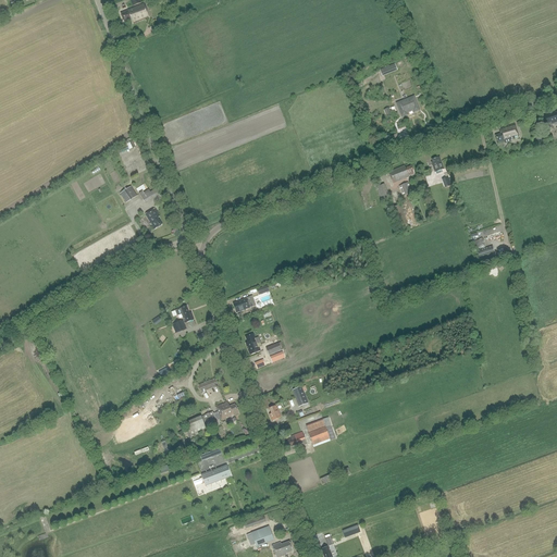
[(149,17),(144,3),(127,10),(128,11),(121,14),(124,23),(132,20),(133,24),(149,17)]
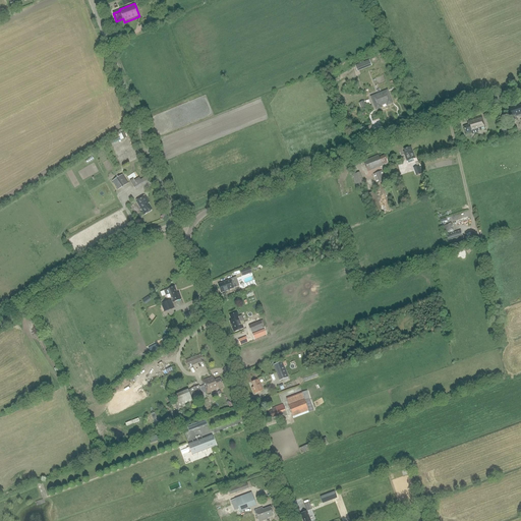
[(370,60),(355,66),(357,72),(372,66),(370,60)]
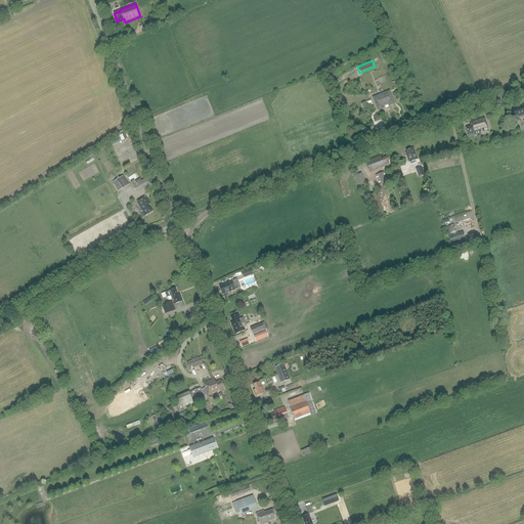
[(389,105),(394,103),(390,91),(374,97),(379,110),(384,107),(383,104),(388,101),(389,105)]
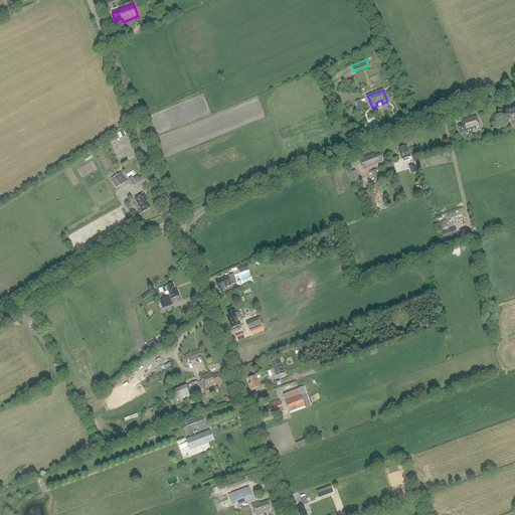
[(506,106),(503,108),(505,111),(508,120),(511,119),(510,115),(514,113),(514,112),(514,104),(513,106),(512,105),(506,106)]
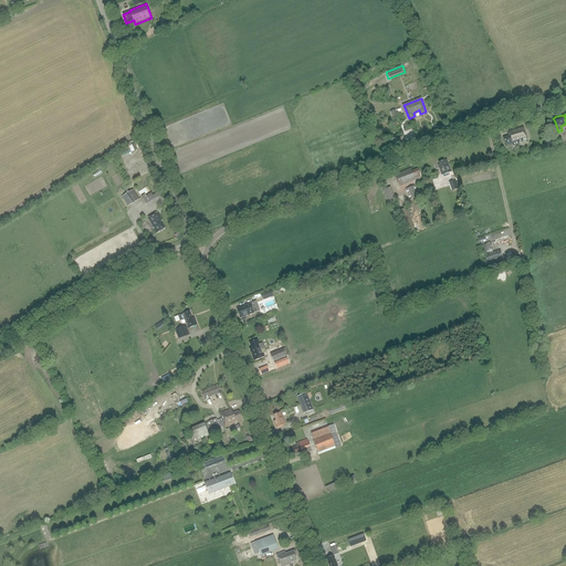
[(519,143),(527,139),(523,127),(509,132),(510,136),(503,138),(506,146),(512,144),(513,146),(520,145),(519,143)]
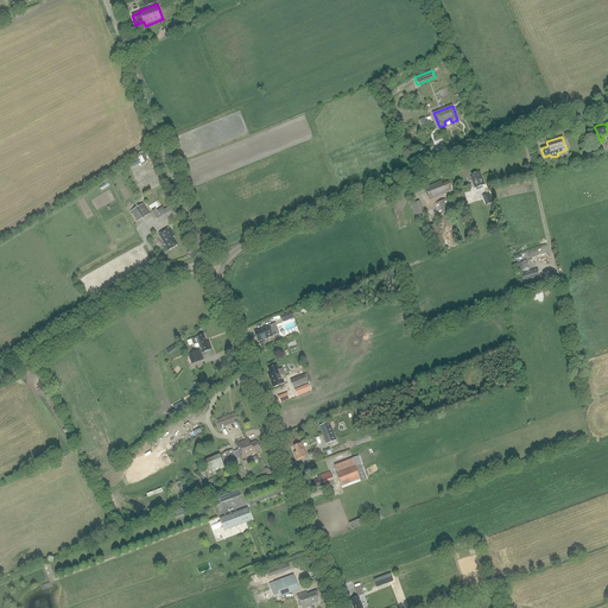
[(128,169),(144,162),(141,154),(125,162),(128,169)]
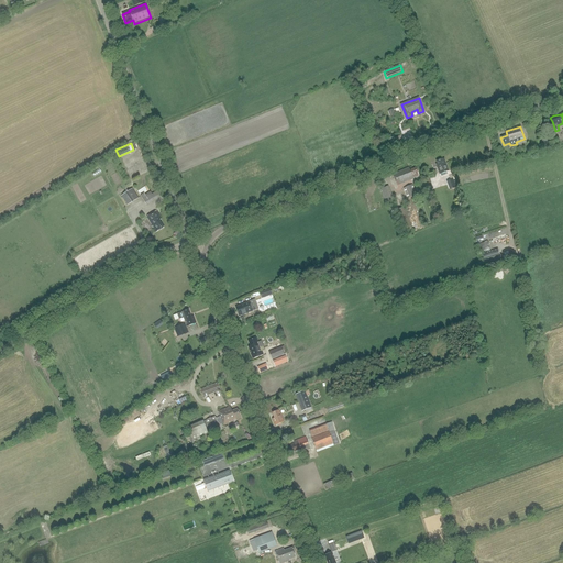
[(440,174),(449,170),(444,159),(437,162),(438,163),(437,164),(440,174)]
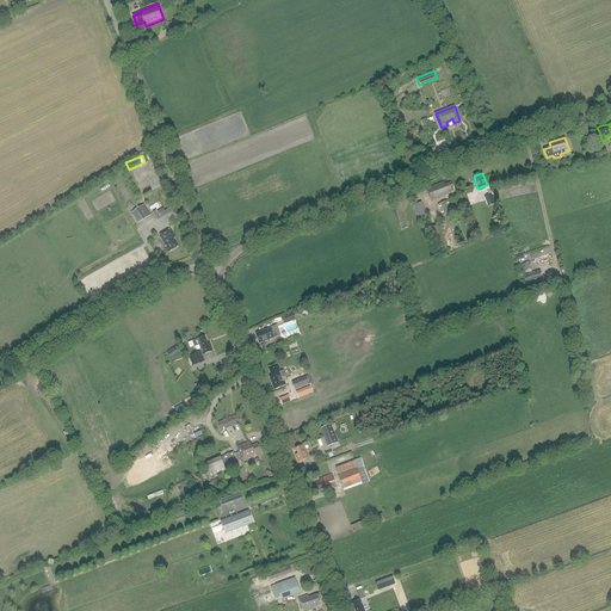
[(449,193),(455,191),(451,183),(445,185),(444,183),(426,190),(431,202),(449,195),(449,193)]
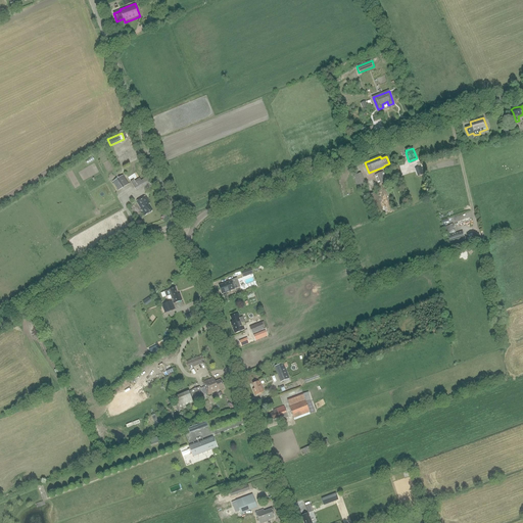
[(375,175),(379,185),(383,182),(384,183),(388,181),(383,171),(375,175)]
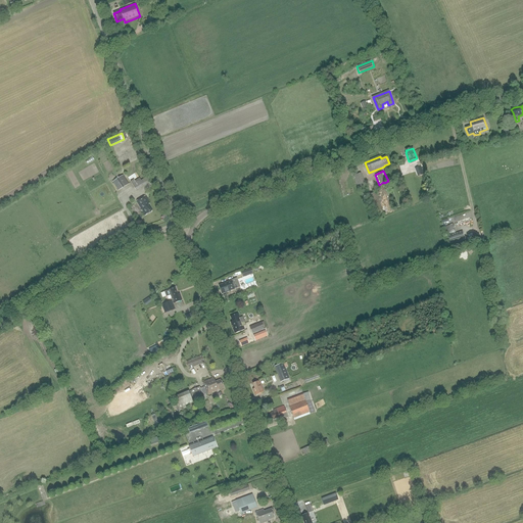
[(359,189),(366,186),(361,173),(353,177),(359,189)]
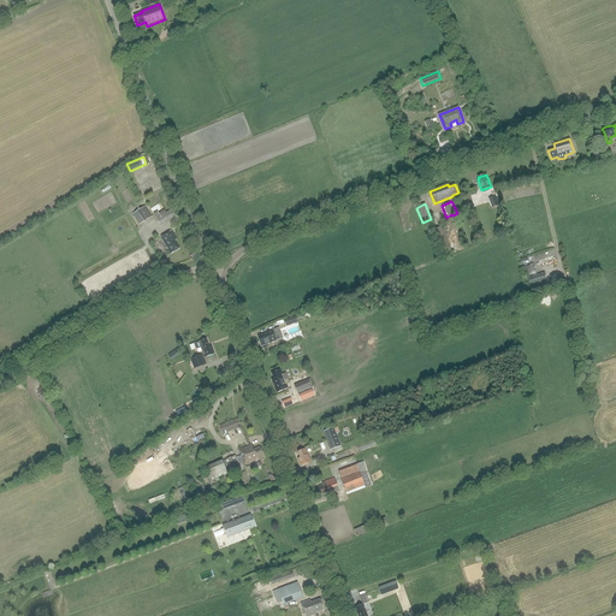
[(132,214),(140,225),(152,217),(146,207),(132,214)]
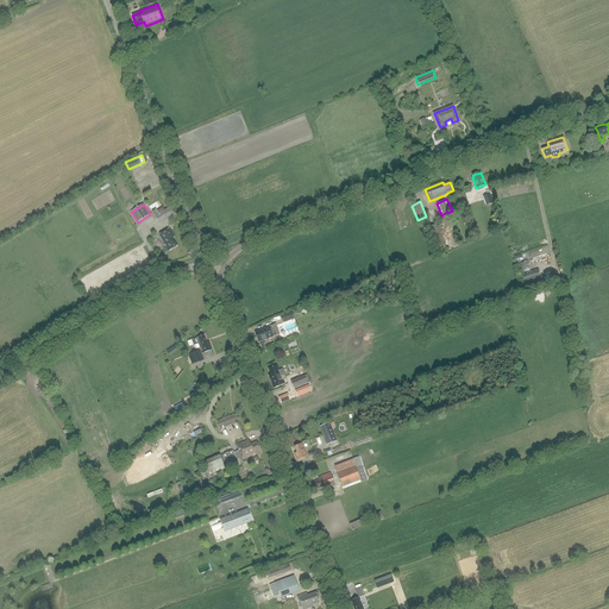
[(156,209),(152,212),(158,223),(162,220),(158,214),(156,212),(157,212),(156,209)]
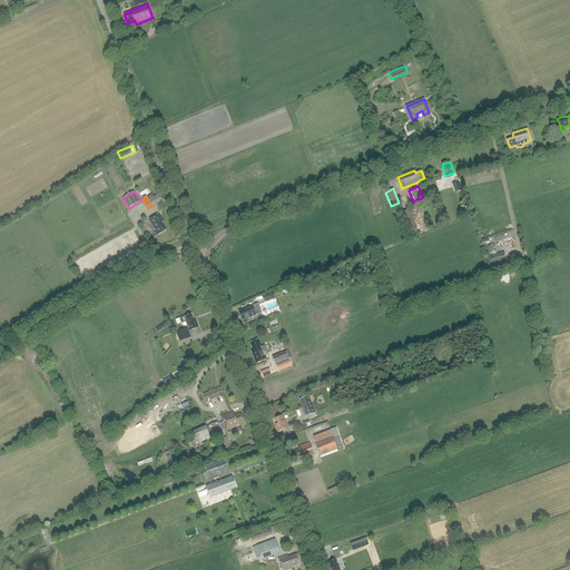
[(418,232),(409,210),(400,215),(409,235),(418,232)]
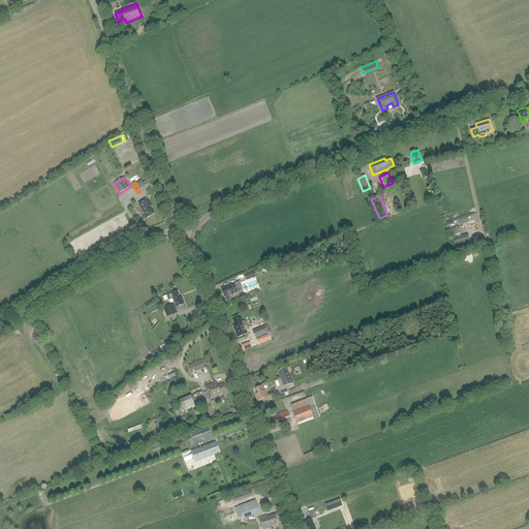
[(147,218),(154,214),(150,207),(152,206),(147,198),(138,204),(147,218)]
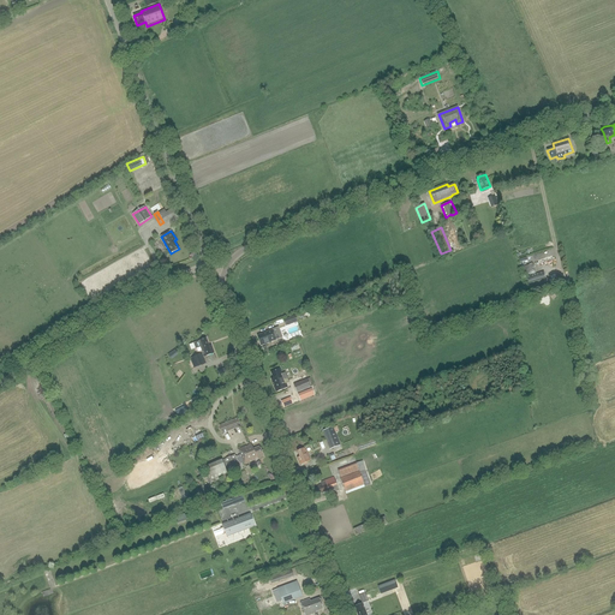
[(543,272),(526,278),(531,291),(548,286),(543,272)]
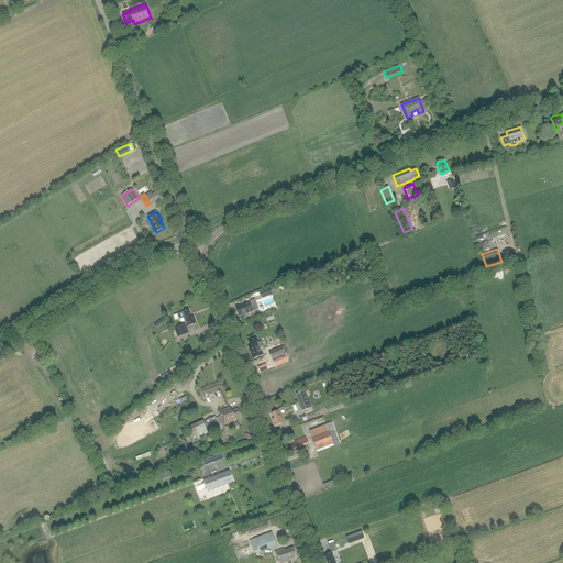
[(260,294),(262,298),(272,295),(271,289),(260,294)]
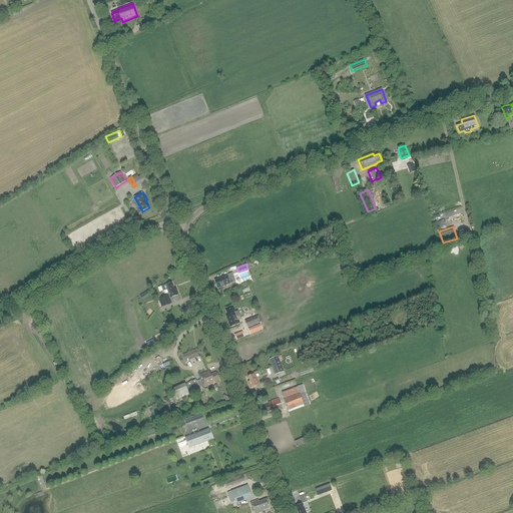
[(217,289),(230,284),(233,283),(230,274),(227,276),(214,280),(217,289)]
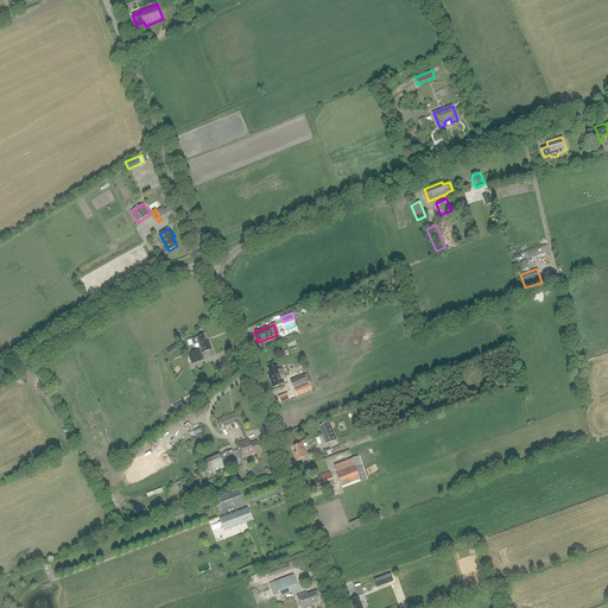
[(204,360),(202,353),(211,349),(209,341),(207,342),(203,334),(196,337),(201,349),(188,354),(191,365),(204,360)]
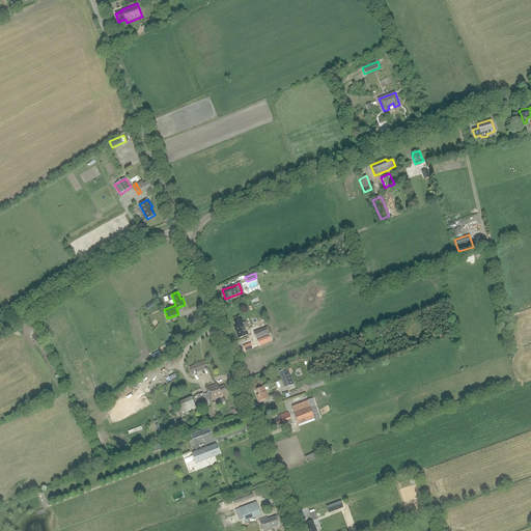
[(248,334),(247,331),(250,330),(246,322),(243,324),(241,319),(234,323),(238,330),(235,330),(239,338),(248,334)]
